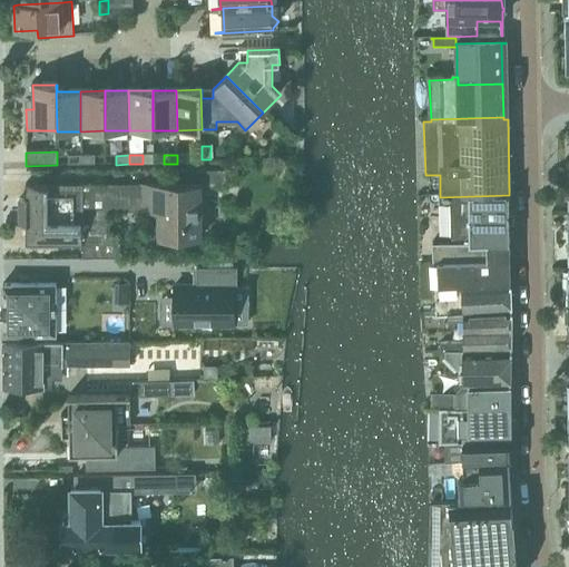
[(190,155),(177,155),(177,164),(190,164),(190,155)]
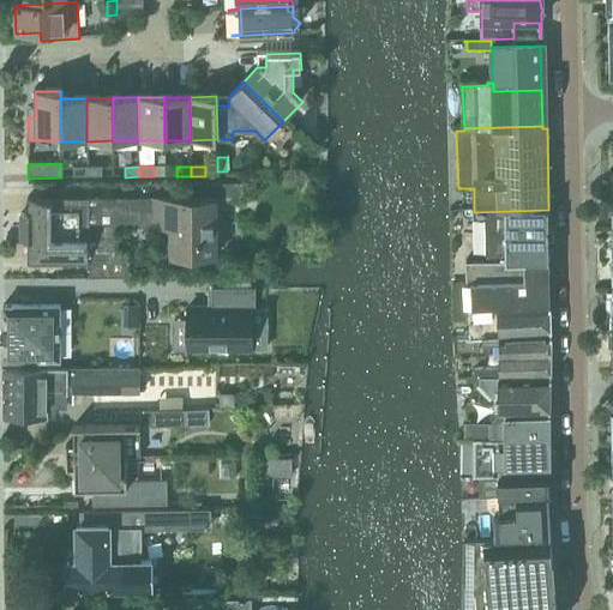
[(88,177),(88,168),(73,168),(73,177),(88,177)]
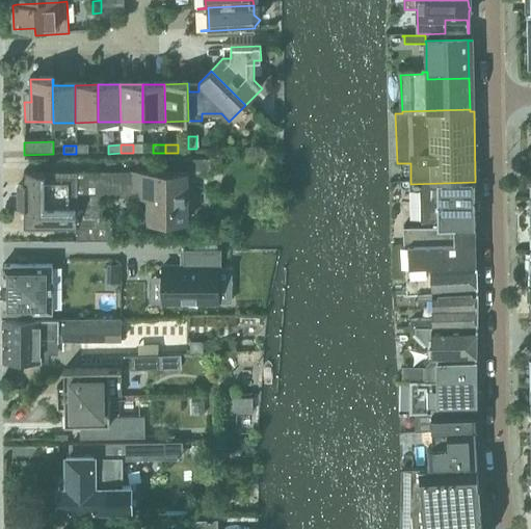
[(88,146),(76,146),(76,154),(88,154),(88,146)]
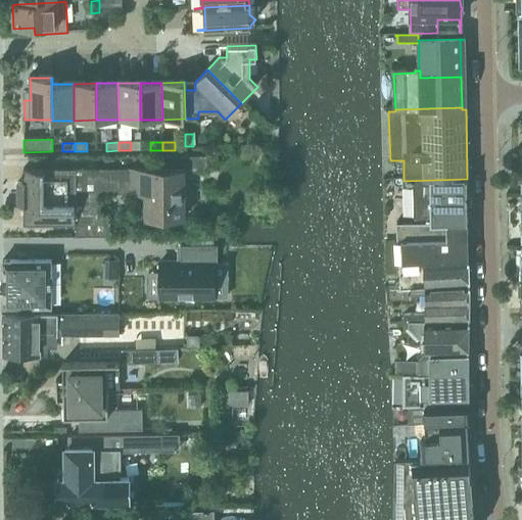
[(167,170),(109,170),(109,195),(145,195),(145,220),(185,220),(185,171),(207,171),(207,156),(167,156),(167,170)]
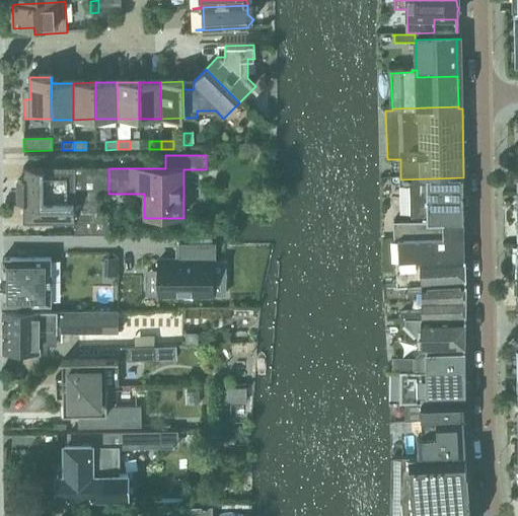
[(108,194),(108,168),(23,168),(23,183),(17,183),(17,206),(23,206),(23,225),(75,224),(75,235),(107,235),(107,216),(96,217),(96,194),(108,194)]
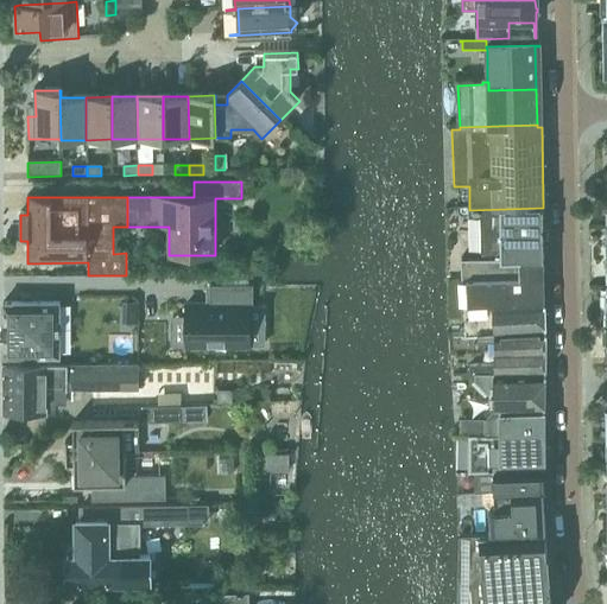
[(481,247),(481,258),(544,254),(543,208),(469,210),(469,220),(481,220),(481,247)]
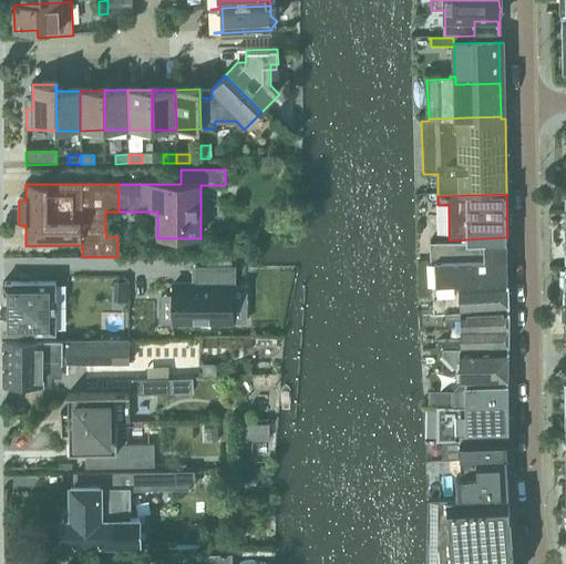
[(431,245),(432,258),(507,257),(507,242),(507,237),(449,241),(450,244),(431,245)]
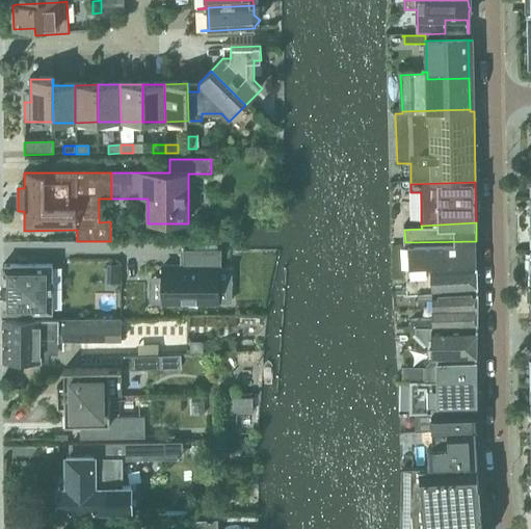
[(163,280),(151,280),(151,303),(163,303),(163,305),(217,305),(217,303),(230,303),(230,269),(220,269),(220,250),(217,250),(217,241),(194,241),(194,250),(183,250),(183,252),(184,267),(180,267),(163,267),(163,280)]
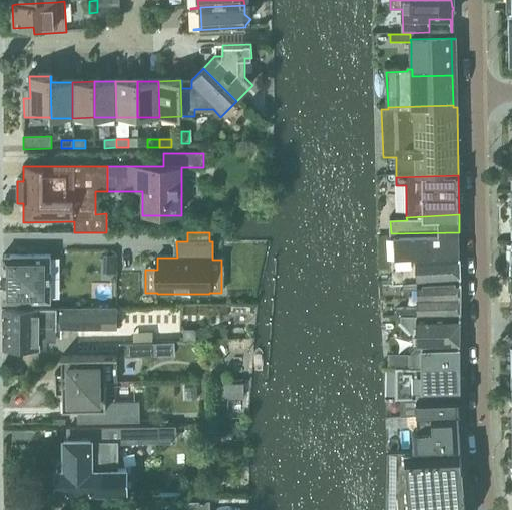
[(390,284),(460,279),(459,232),(391,233),(393,278),(388,278),(388,284),(390,284)]
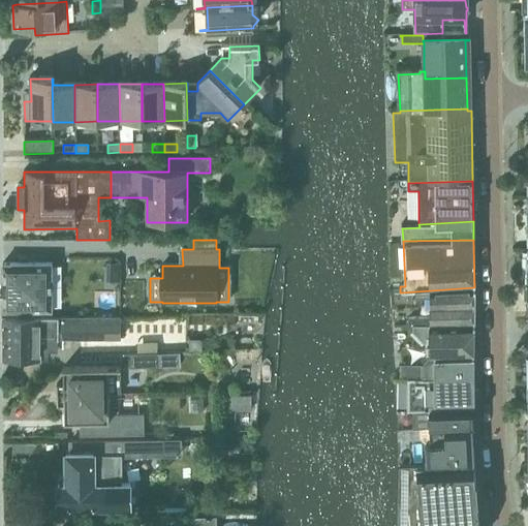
[(4,311),(38,311),(50,311),(50,312),(52,312),(52,310),(52,267),(52,265),(50,265),(4,265),(3,265),(2,267),(3,267),(3,283),(1,283),(1,292),(3,292),(3,309),(2,309),(2,311),(4,311)]
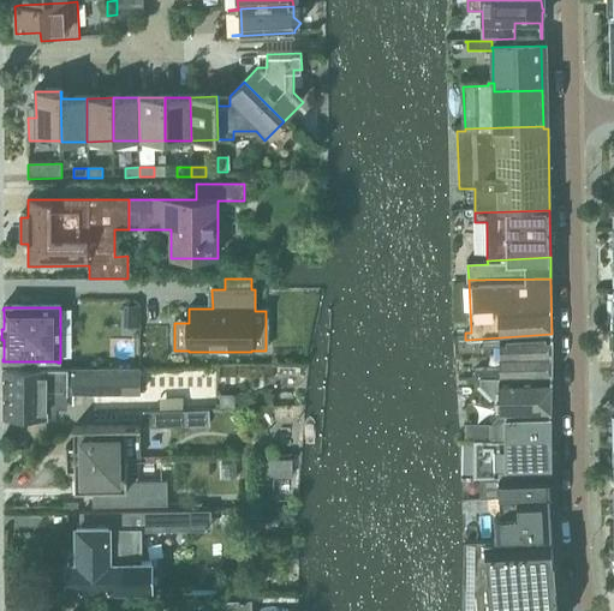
[(501,348),(501,359),(552,358),(552,334),(468,340),(468,341),(474,341),(474,351),(501,348)]
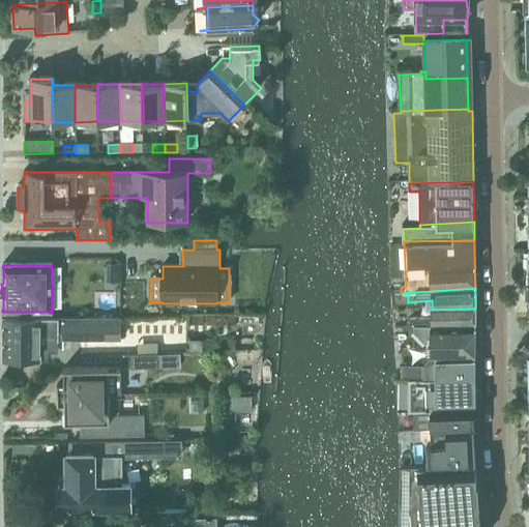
[(410,328),(414,328),(475,325),(475,309),(432,310),(432,319),(409,320),(410,328)]
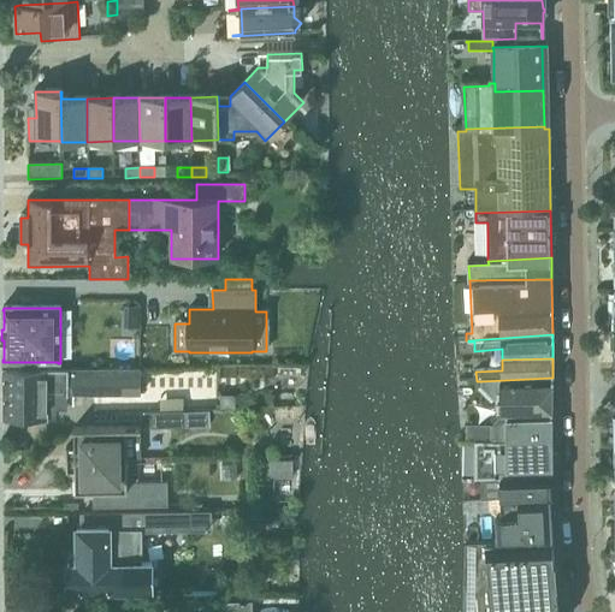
[(67,408),(67,396),(141,397),(141,370),(98,370),(4,370),(4,369),(3,369),(3,372),(4,372),(4,392),(3,392),(3,419),(5,419),(57,419),(57,408),(67,408)]
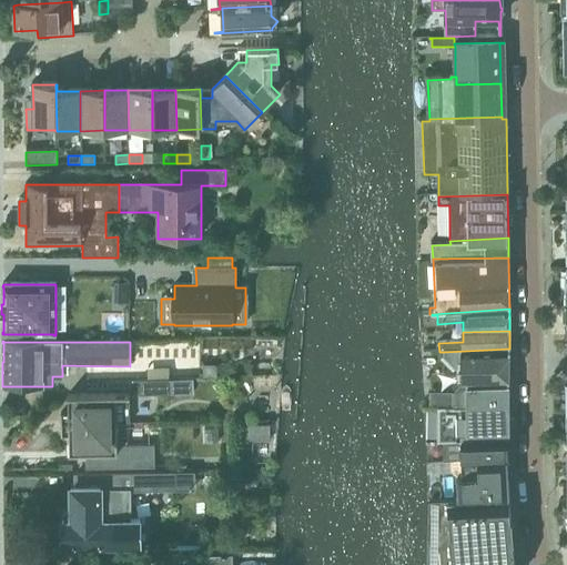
[(509,349),(444,352),(444,357),(455,370),(463,370),(462,383),(462,385),(453,394),(453,407),(453,409),(467,407),(466,384),(507,384),(509,350),(509,349)]
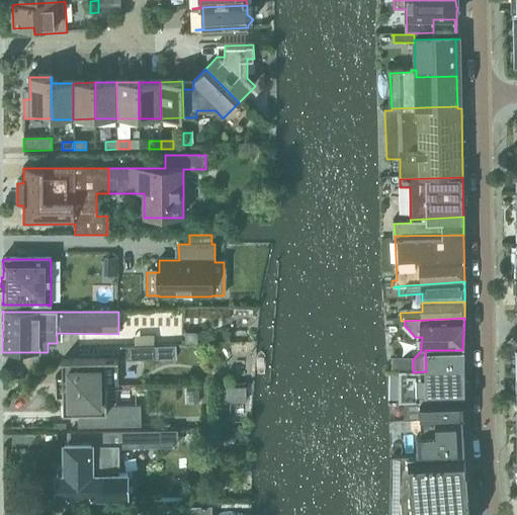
[(155,360),(154,347),(125,348),(126,361),(155,360)]
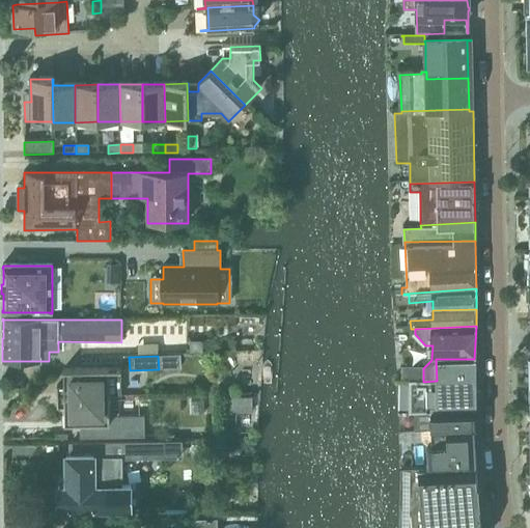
[(410,383),(410,414),(413,413),(475,410),(474,389),(474,359),(436,359),(437,381),(437,383),(423,383),(410,383)]
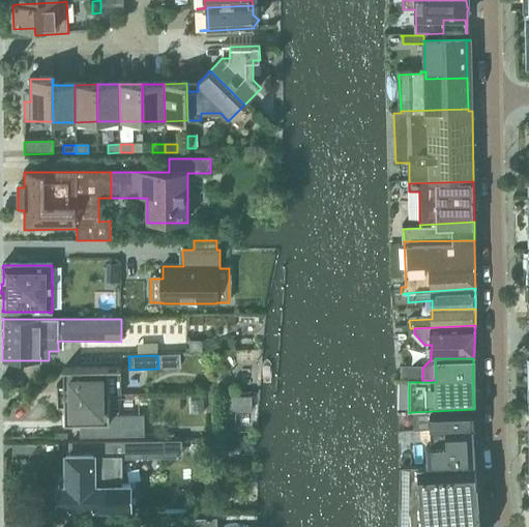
[(57,386),(57,397),(109,397),(109,381),(120,381),(120,371),(121,370),(121,369),(63,370),(63,372),(64,372),(64,387),(58,387),(58,386),(57,386)]
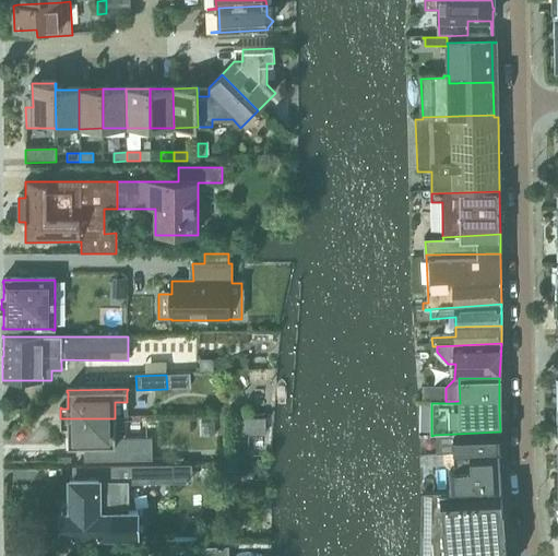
[(115,418),(60,418),(60,430),(61,430),(61,429),(68,429),(68,447),(84,447),(84,462),(152,461),(152,439),(116,440),(115,418)]
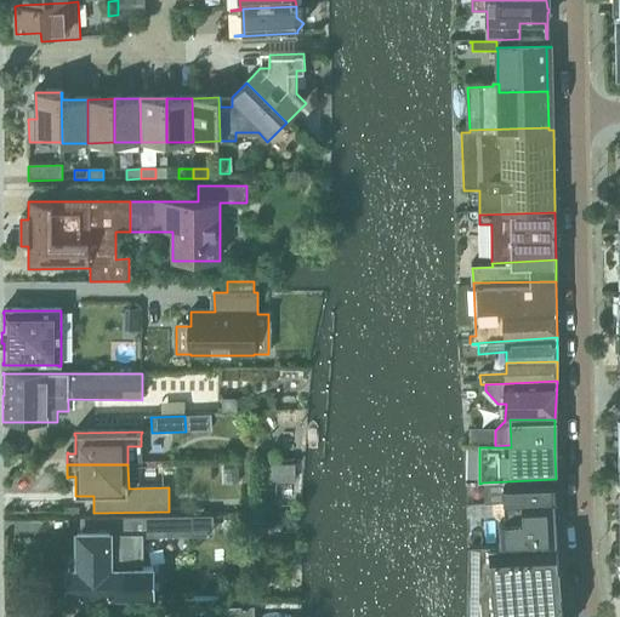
[(295,467),(263,467),(263,481),(295,481),(295,467)]
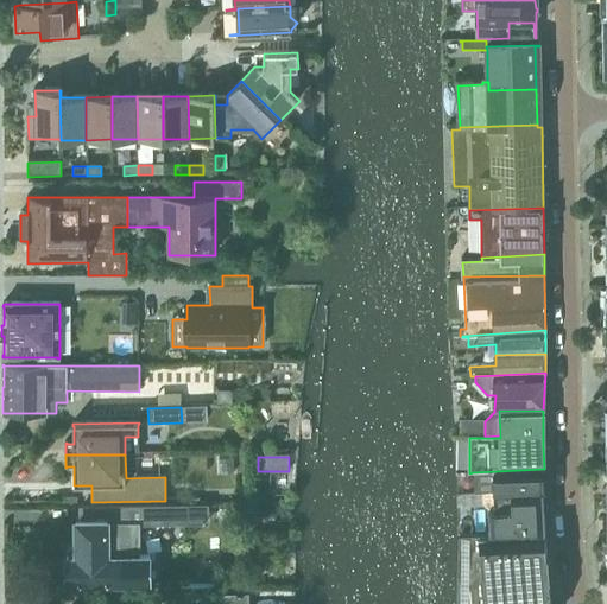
[(544,469),(473,472),(474,482),(475,482),(493,481),(494,481),(495,494),(542,490),(545,490),(544,470),(544,469)]
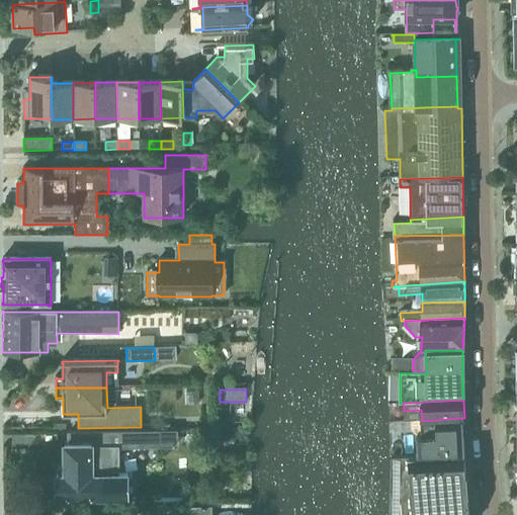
[(421,435),(416,436),(417,457),(422,456),(463,453),(461,418),(422,421),(420,421),(421,435)]
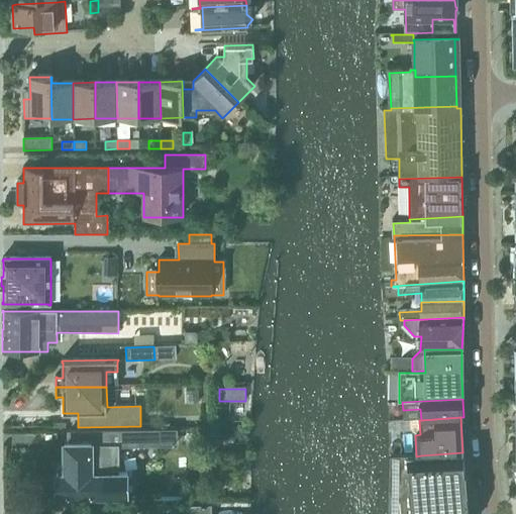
[(66,475),(58,475),(58,497),(103,496),(127,496),(127,473),(118,473),(118,446),(159,445),(159,430),(69,432),(70,443),(66,443),(66,475)]
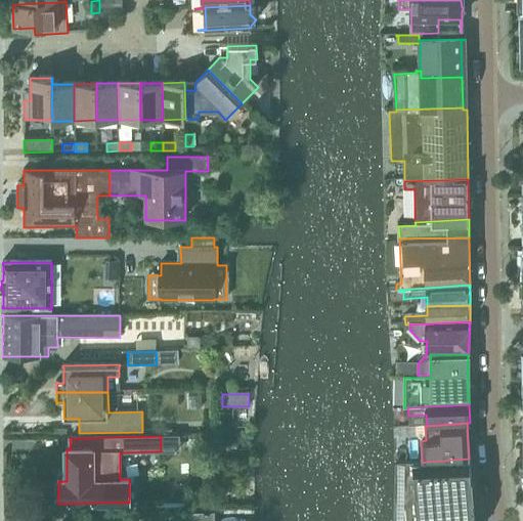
[(469,459),(427,462),(422,463),(396,464),(393,520),(474,520),(471,479),(469,459)]
